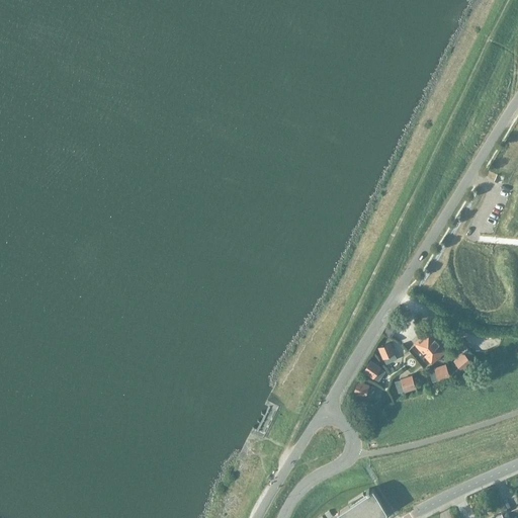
[(416,342),(411,347),(415,352),(420,348),(426,355),(421,359),(426,365),(431,360),(431,361),(445,349),(429,331),(415,342),(416,342)]
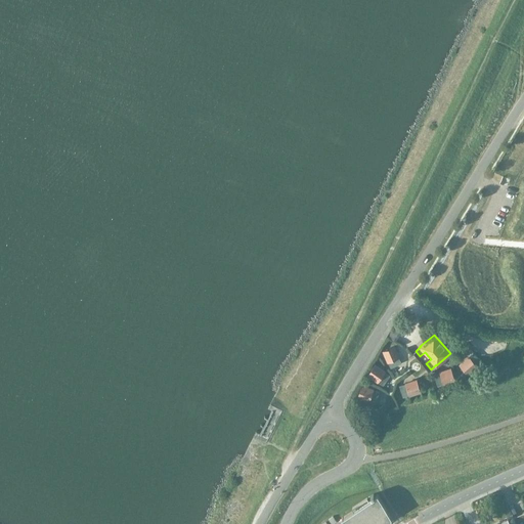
[(399,357),(394,347),(383,351),(388,362),(399,357)]
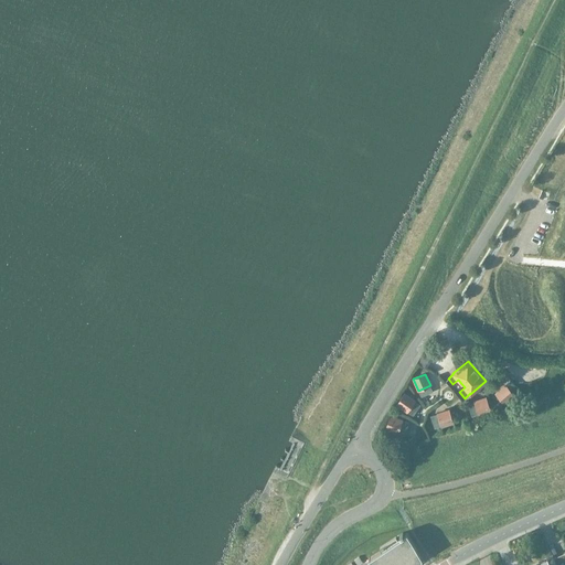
[(504,403),(514,395),(505,385),(496,393),(504,403)]
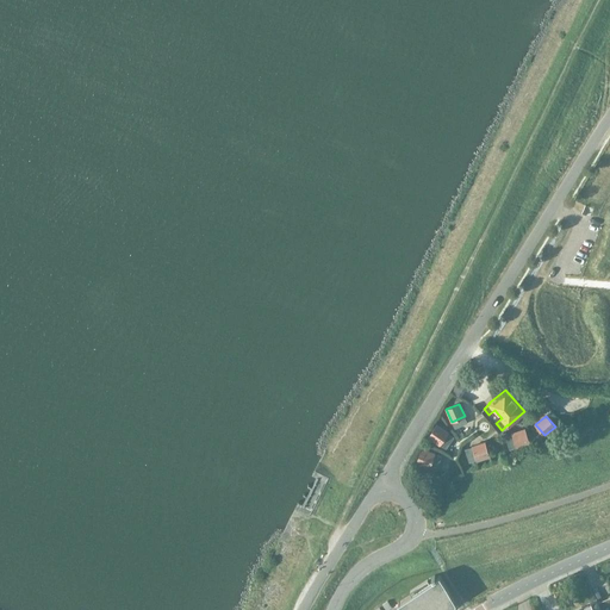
[(436,424),(428,436),(446,448),(454,437),(436,424)]
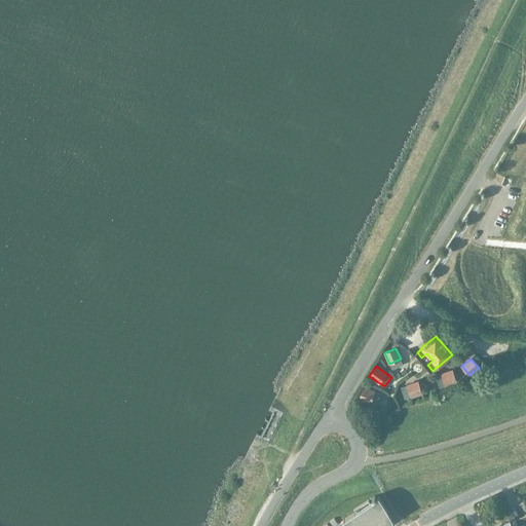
[(441,374),(446,385),(457,382),(453,370),(441,374)]
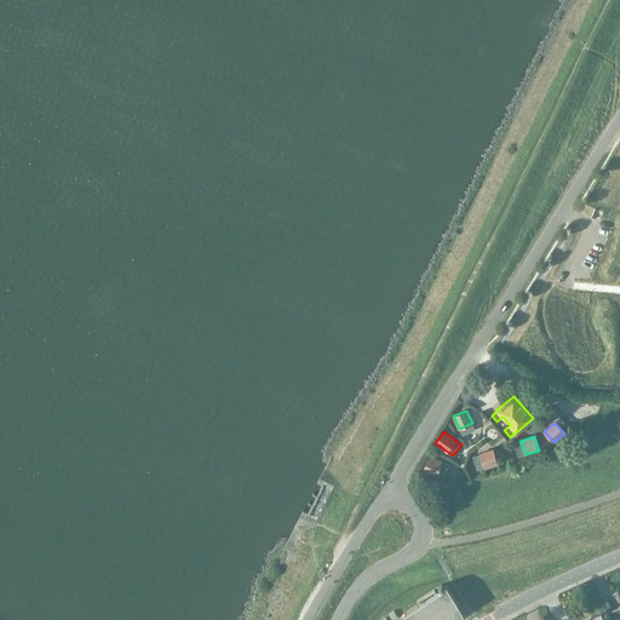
[(493,449),(480,454),(484,468),(498,464),(493,449)]
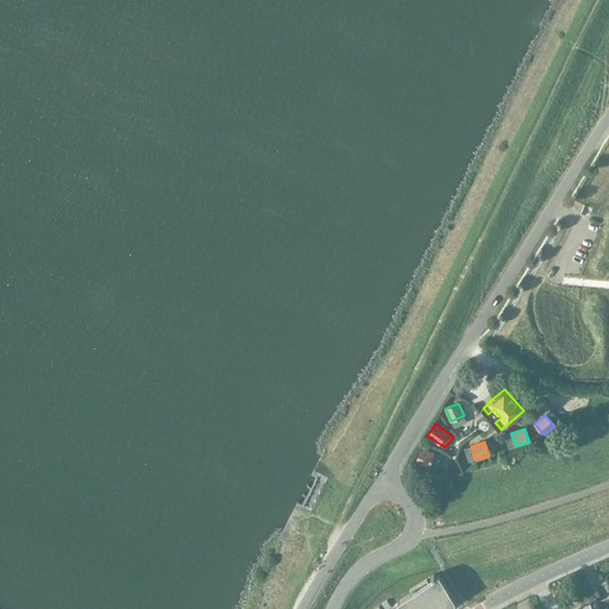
[(420,449),(415,462),(435,469),(440,456),(420,449)]
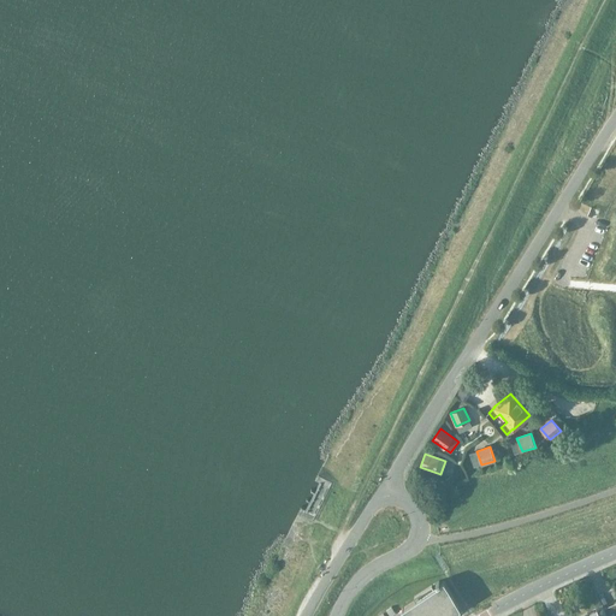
[(460,461),(466,472),(479,465),(473,454),(460,461)]
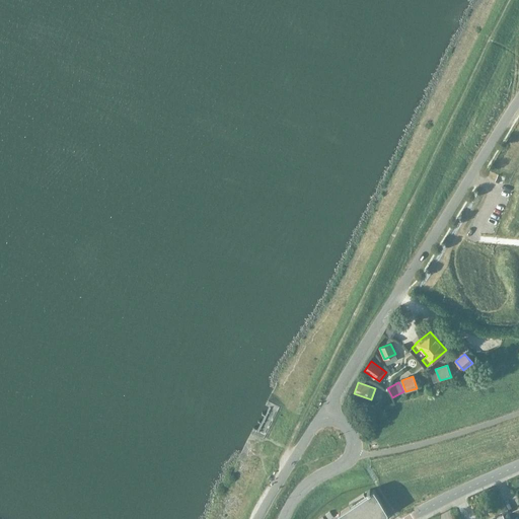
[(380,401),(369,408),(373,415),(384,409),(380,401)]
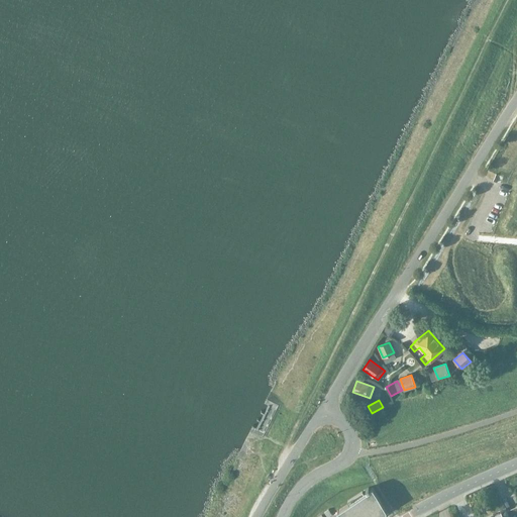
[(348,504),(337,512),(340,516),(374,516),(386,509),(373,488),(370,490),(369,488),(366,490),(367,492),(364,494),(363,492),(347,501),(348,504)]
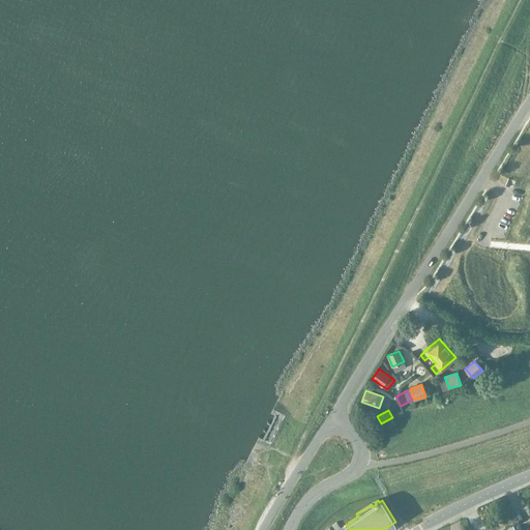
[(342,519),(351,511),(348,506),(339,513),(342,519)]
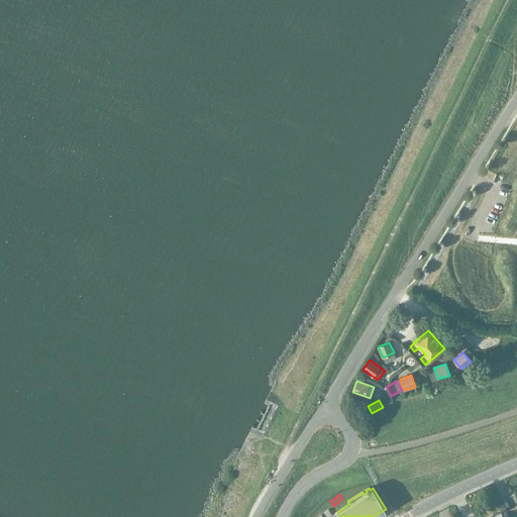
[(516,516),(516,505),(507,510),(506,508),(493,514),(494,516),(491,516),(516,516)]
